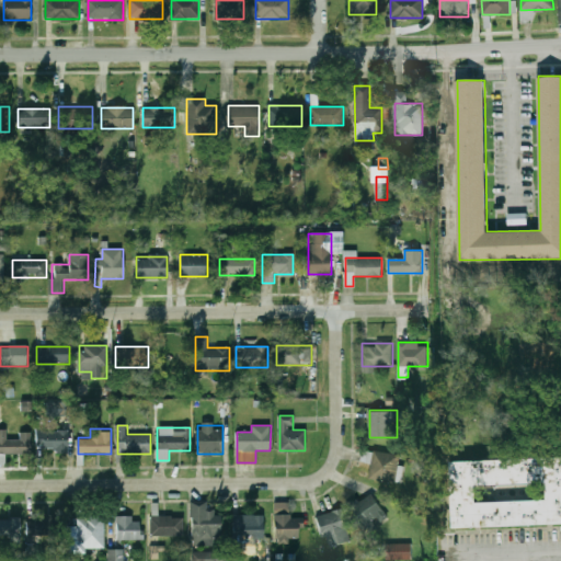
[(0,454),(31,454),(31,433),(20,433),(20,439),(6,441),(6,430),(0,430),(0,454)]
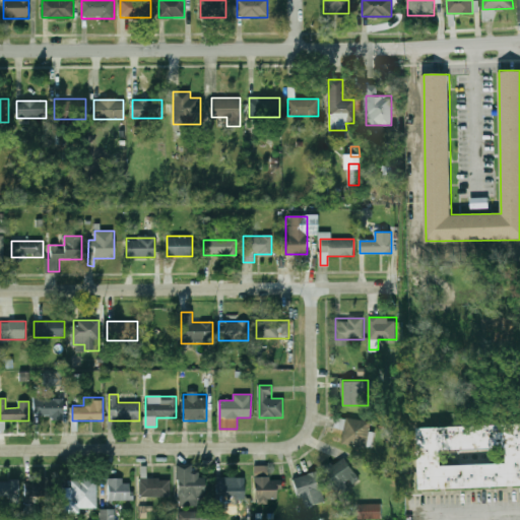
[(63,399),(35,399),(35,417),(63,417),(63,399)]
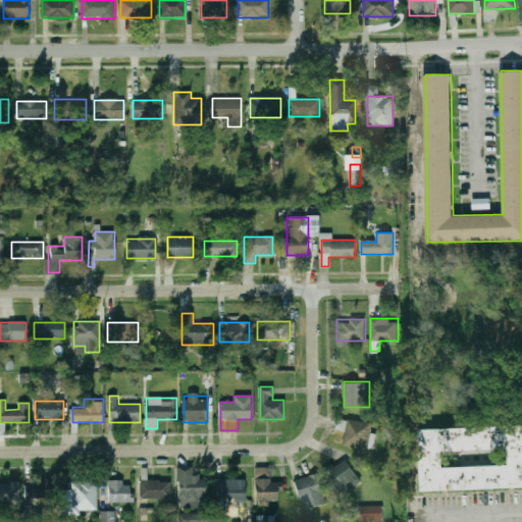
[(371,423),(336,417),(334,429),(345,431),(343,445),(372,450),(375,433),(370,432),(371,423)]
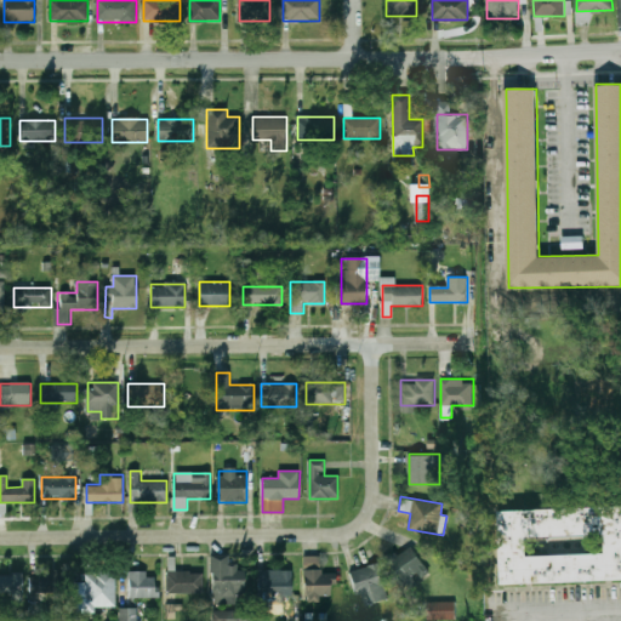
[(620,507),(499,510),(500,585),(620,582),(620,507)]
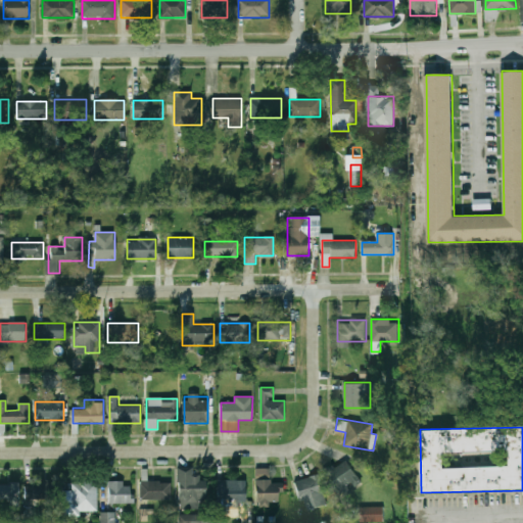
[(324,473),(342,497),(352,489),(362,482),(344,459),(324,473)]
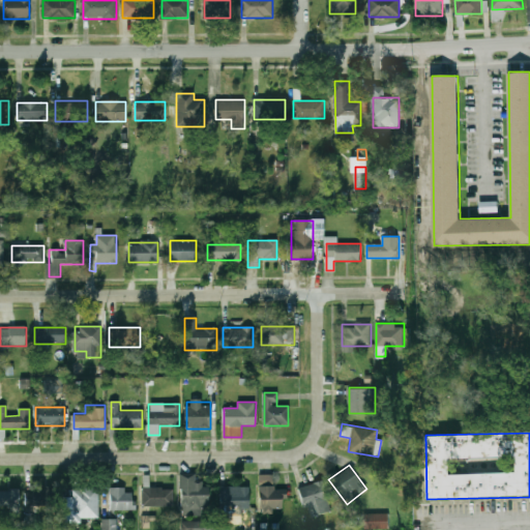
[(197,474),(180,474),(180,514),(202,514),(202,507),(210,507),(210,483),(197,483),(197,474)]
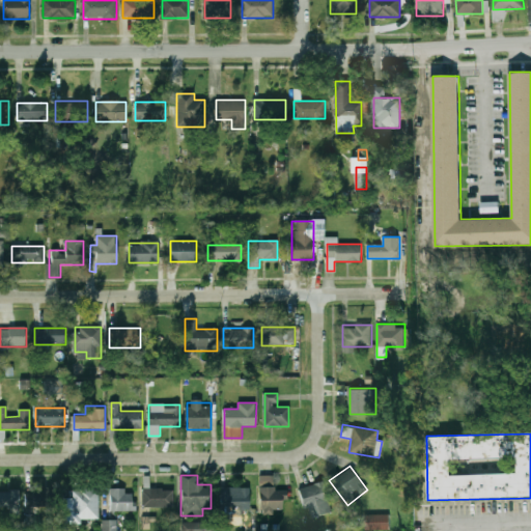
[(285,490),(274,490),(274,477),(260,477),(260,512),(285,512),(285,490)]
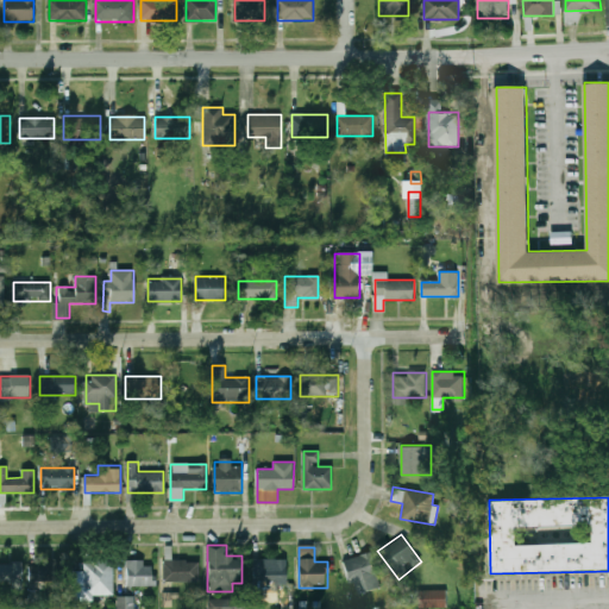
[(356,595),(381,585),(370,552),(344,562),(356,595)]
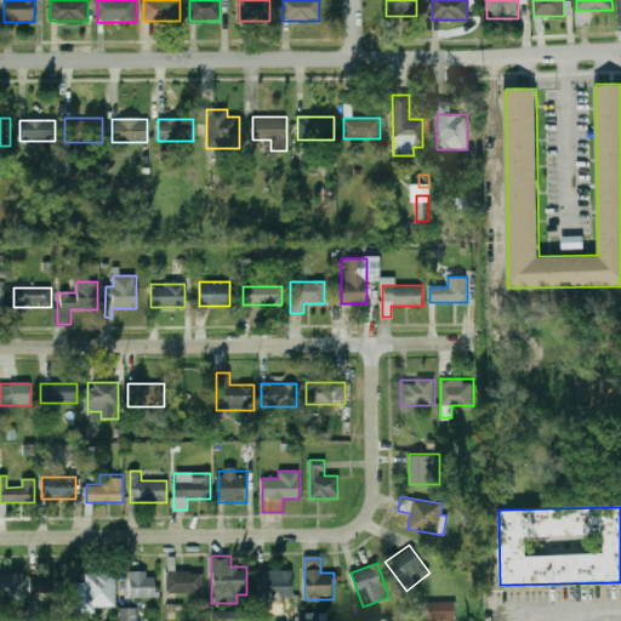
[(294,597),(294,570),(258,570),(258,607),(284,607),(284,597),(294,597)]
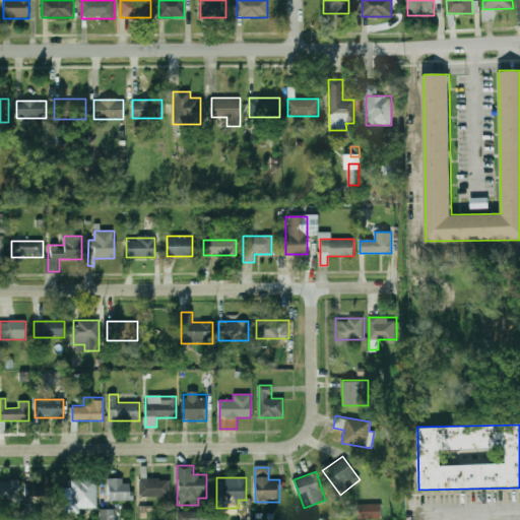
[(52,478),(27,478),(27,496),(52,496),(52,478)]
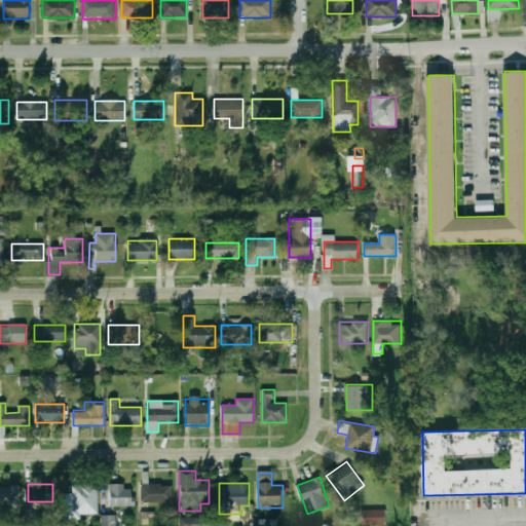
[(99,517),(99,484),(68,484),(68,517),(99,517)]
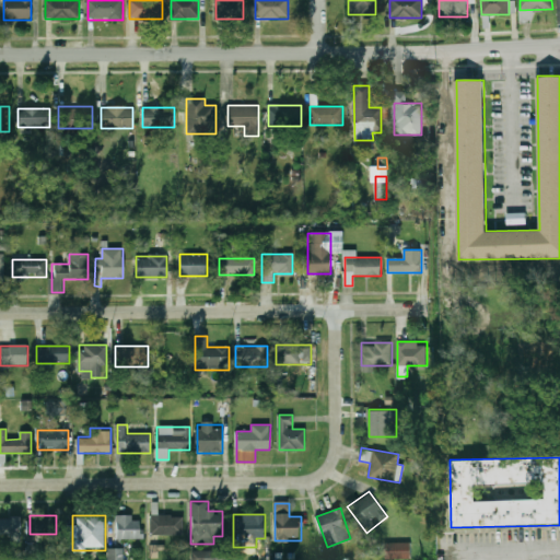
[(150,535),(184,535),(184,515),(150,515),(150,535)]
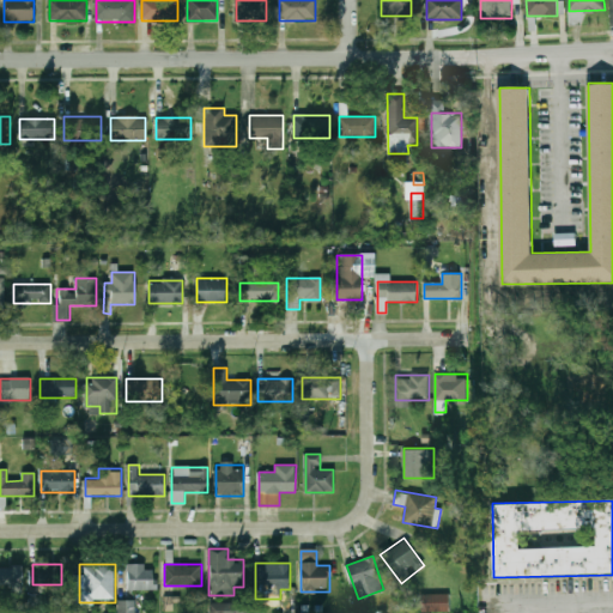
[(128,565),(128,589),(157,589),(157,565),(128,565)]
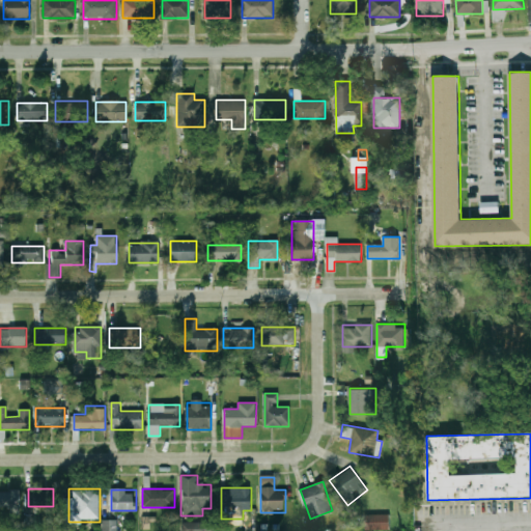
[(20,492),(0,492),(0,505),(20,505),(20,492)]
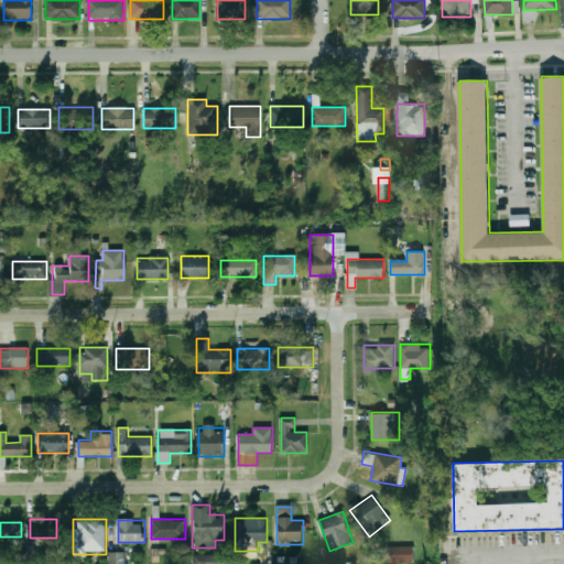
[(412,561),(412,548),(390,548),(390,561),(412,561)]
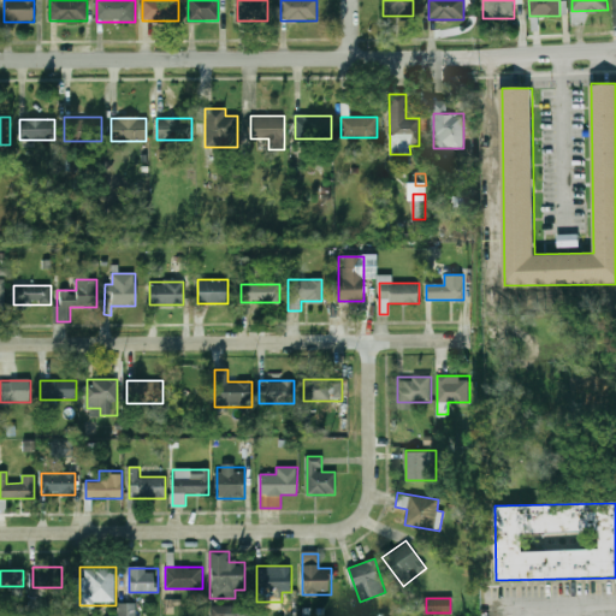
[(118,615),(136,615),(136,604),(119,603),(118,615)]
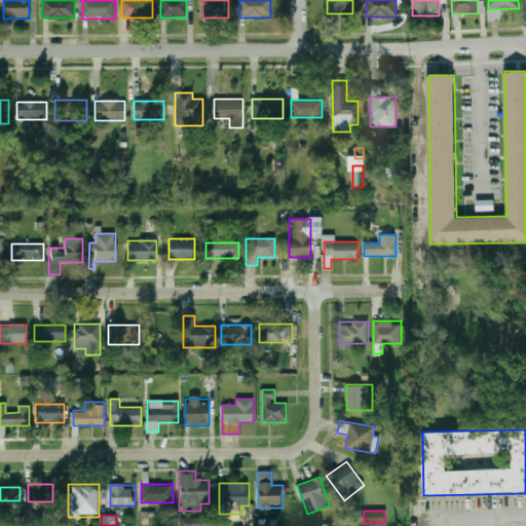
[(181,525),(214,525),(214,517),(181,517),(181,525)]
